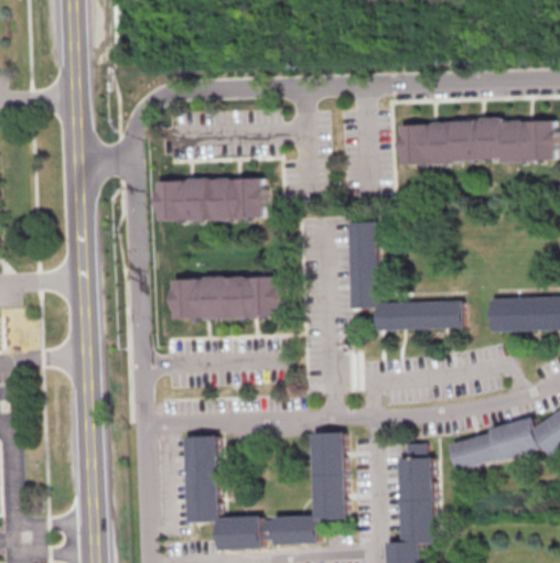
[(559,160),(558,120),(505,121),(505,120),(401,123),(402,164),(503,161),(503,162),(559,160)]
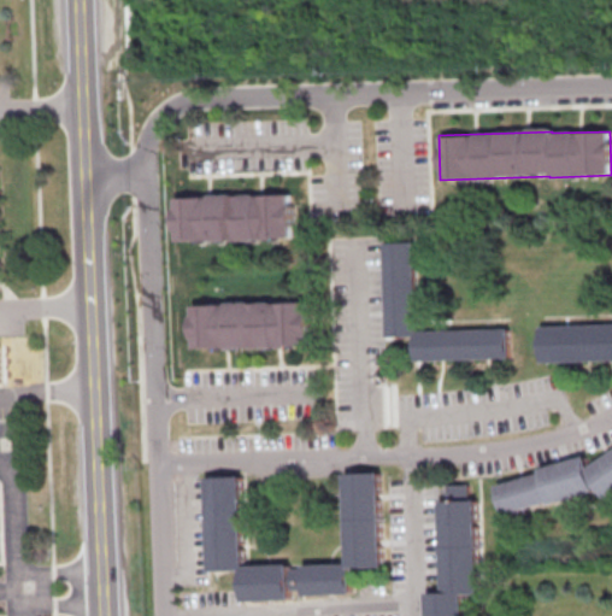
[(292,195),(174,197),(174,241),(292,240),(292,195)]
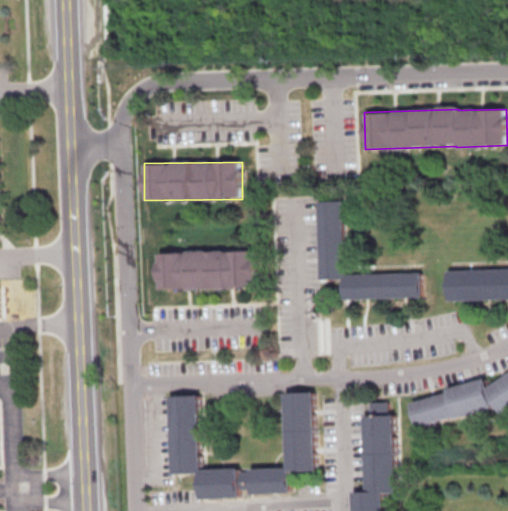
[(420,298),(419,273),(343,275),(341,201),(316,201),(318,280),(341,279),(342,299),(420,298)]
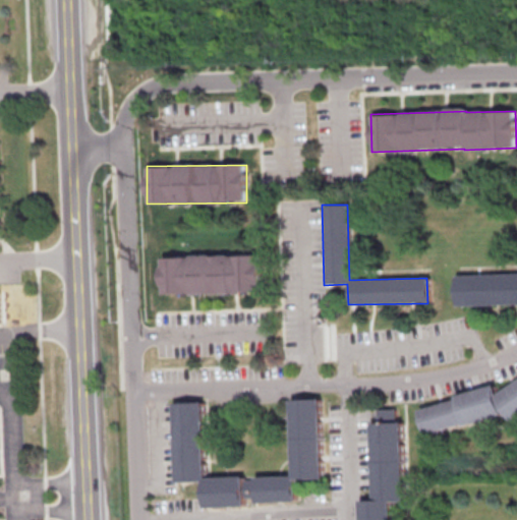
[(260,254),(160,257),(161,295),(261,292),(260,254)]
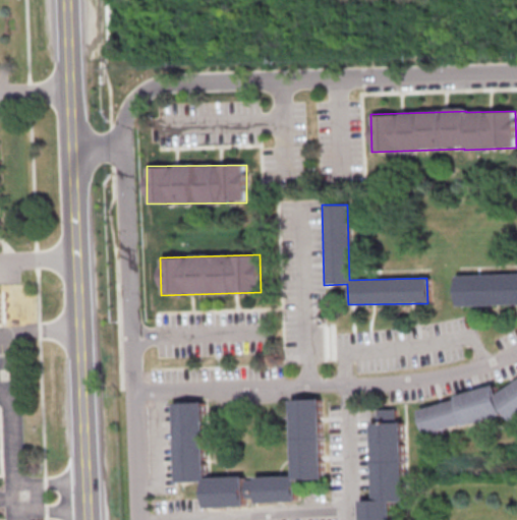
[(454,306),(516,304),(516,273),(453,276),(454,306)]
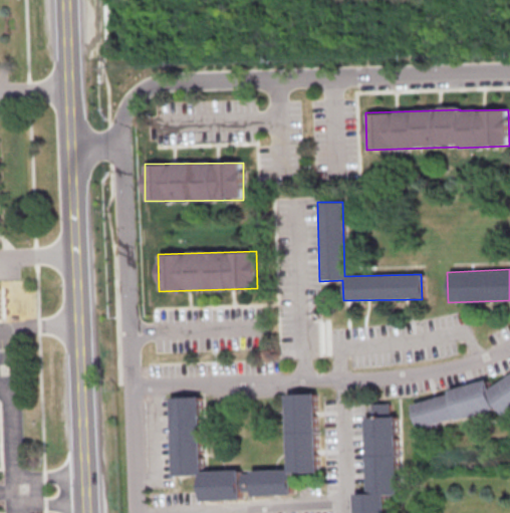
[(509,374),(488,389),(486,379),(455,388),(442,396),(412,405),(419,430),(499,409),(503,415),(506,414),(509,411),(509,374)]
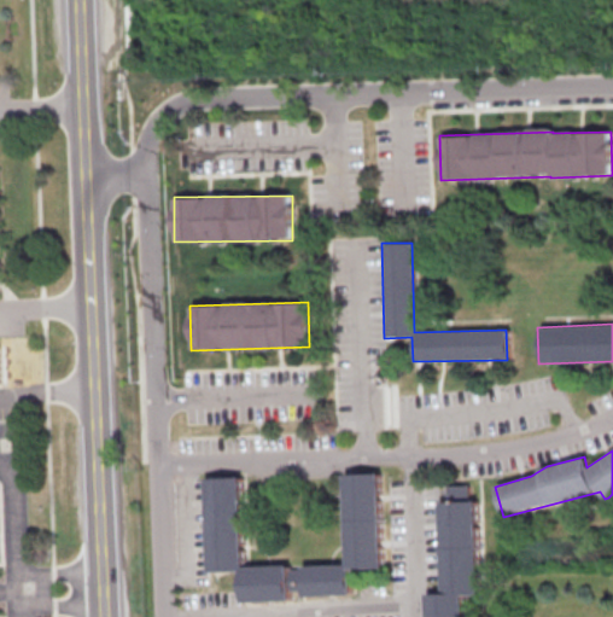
[(345,565),(240,568),(238,477),(203,478),(205,572),(239,571),(240,603),(287,601),(287,592),(295,591),(295,572),(301,571),(302,597),(350,595),(349,570),(380,569),(378,473),(344,475),(345,565)]
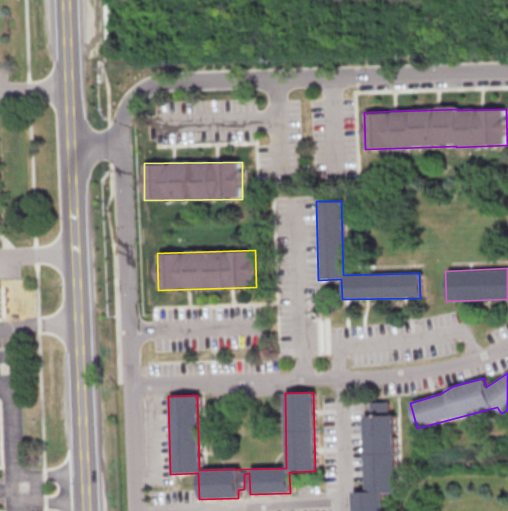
[(352,492),(353,510),(383,510),(383,493),(396,493),(394,415),(386,415),(386,402),(368,403),(368,415),(363,415),(366,492),(352,492)]
